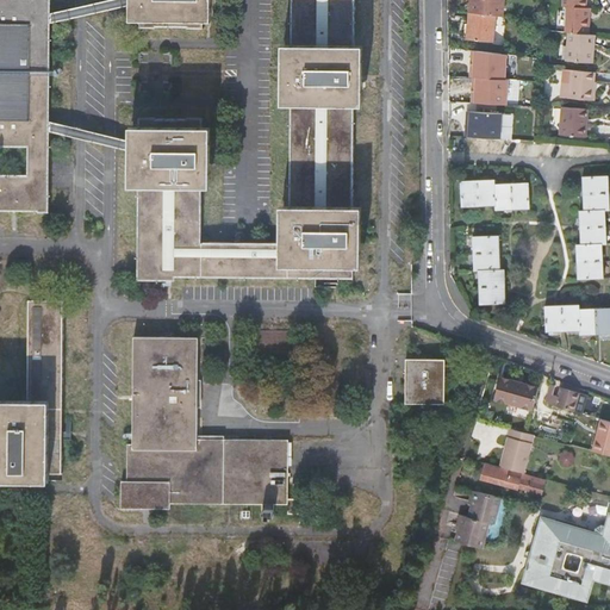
[(0,0),(0,211),(48,212),(49,132),(49,120),(50,22),(50,12),(50,0),(0,0)]
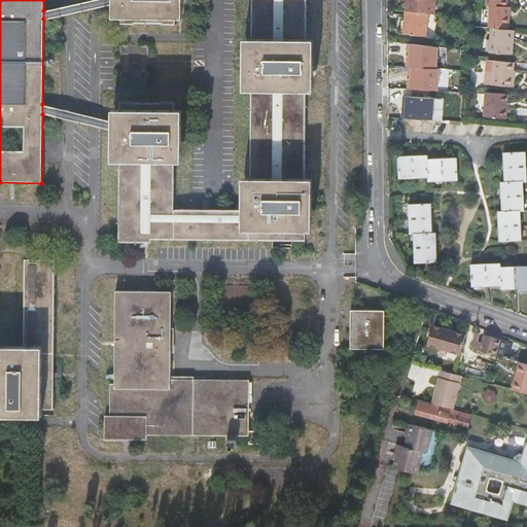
[(121,3),(121,0),(94,0),(69,5),(43,10),(43,19),(69,13),(96,8),(121,3)]
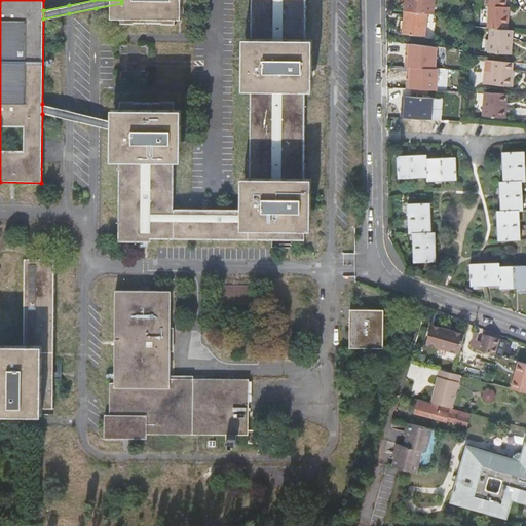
[(119,148),(117,148),(115,242),(143,242),(148,242),(151,242),(151,240),(305,242),(305,218),(303,218),(303,191),(305,191),(306,78),(304,78),(304,51),(306,51),(306,0),(121,0),(121,3),(121,5),(119,5),(119,24),(176,25),(176,0),(250,0),(251,51),(253,51),(252,78),(250,78),(249,190),(252,191),(252,212),(173,210),(174,104),(117,102),(117,121),(119,121),(119,148)]
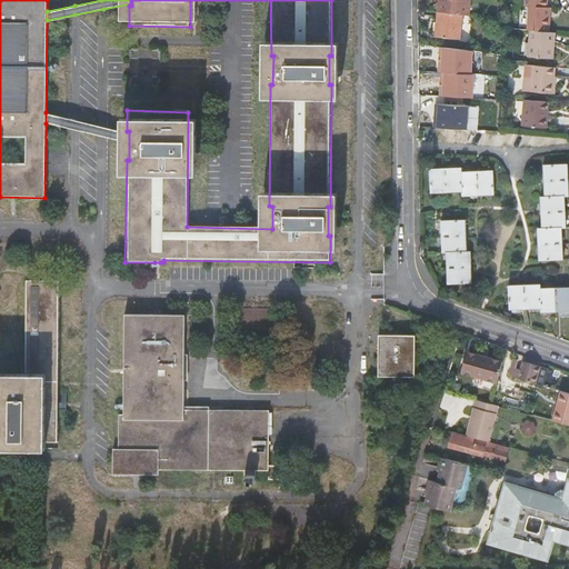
[(440,0),(439,10),(463,13),(470,15),(471,0),(440,0)]
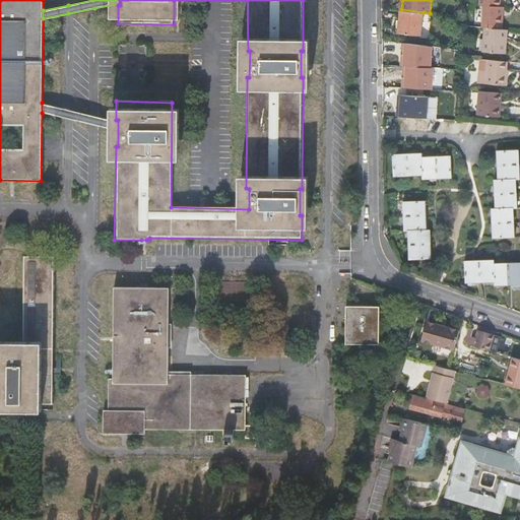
[(484,6),(483,27),(485,27),(504,29),(505,17),(503,16),(504,7),(501,7),(501,0),(481,0),(481,5),(484,6)]
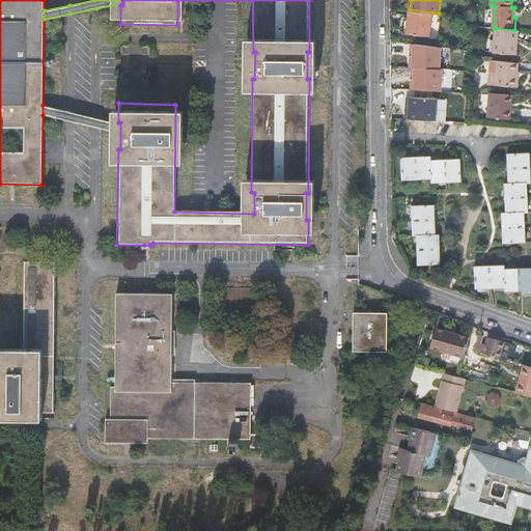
[(432,12),(410,9),(407,33),(429,36),(432,12)]
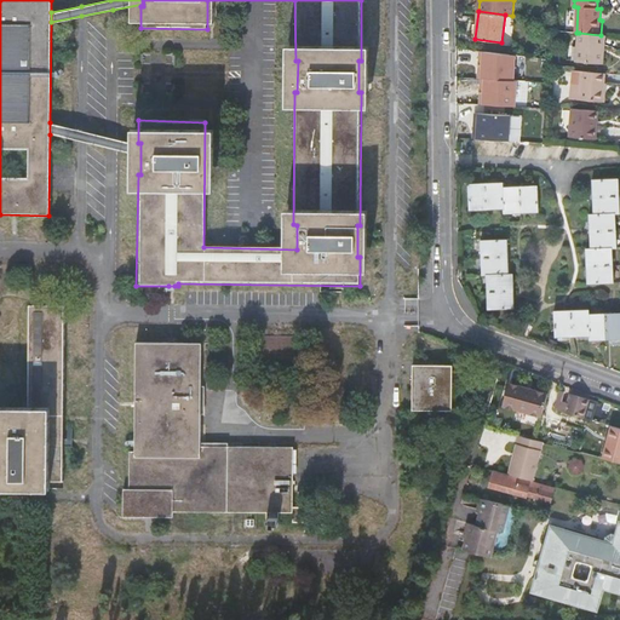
[(604,46),(606,35),(601,35),(579,33),(577,62),(601,64),(602,46),(604,46)]
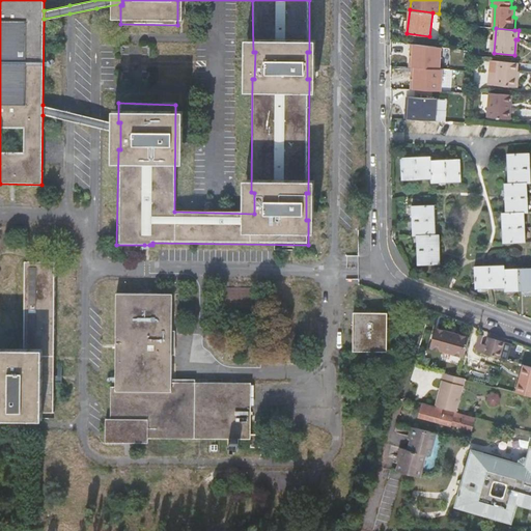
[(443,90),(444,44),(413,43),(412,88),(443,90)]
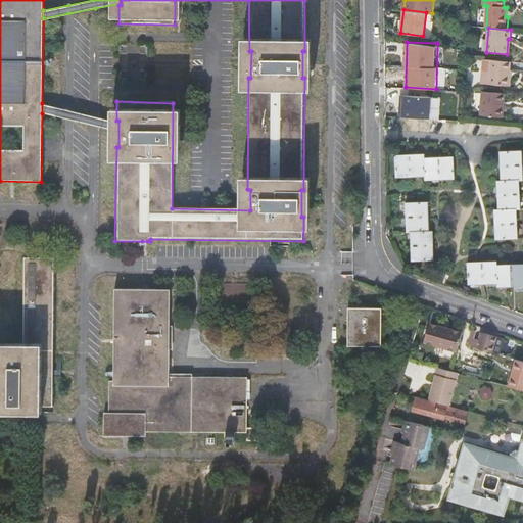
[(509,86),(511,62),(491,60),(489,84),(509,86)]
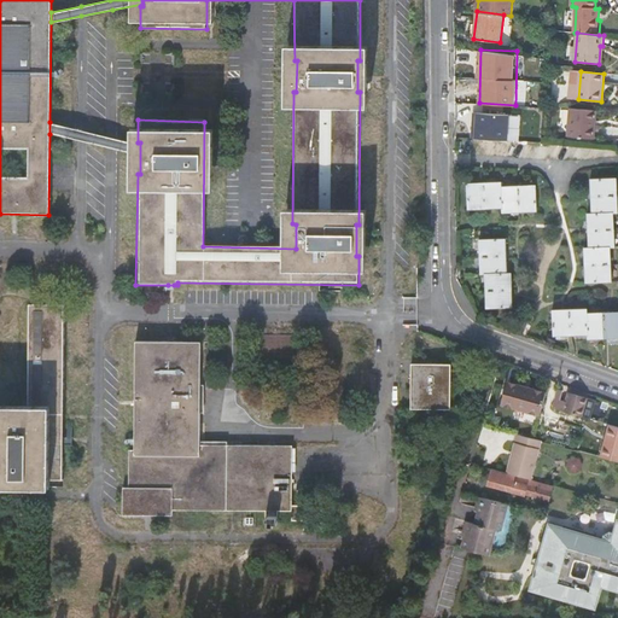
[(595,139),(598,110),(571,108),(569,136),(595,139)]
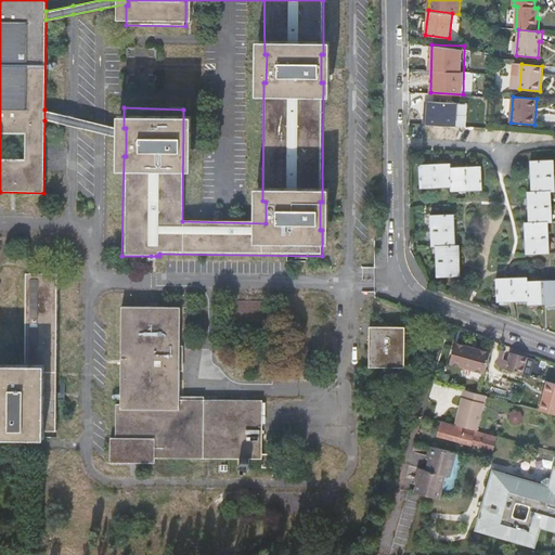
[(426,100),(426,123),(467,124),(468,101),(426,100)]
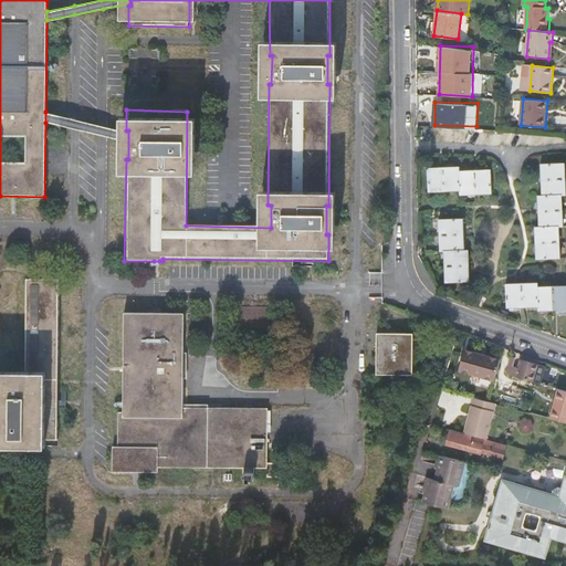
[(536,260),(558,259),(557,242),(557,227),(559,227),(562,227),(561,211),(561,196),(563,196),(565,196),(564,179),(563,164),(542,164),(543,196),(538,197),(540,228),(535,228),(536,260)]
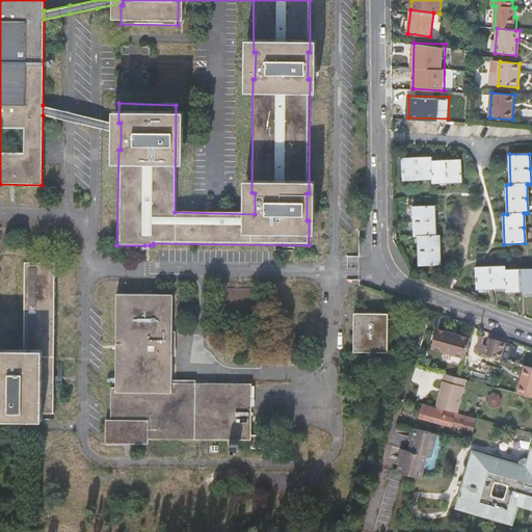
[(463,182),(462,162),(447,163),(432,163),(432,161),(432,159),(418,160),(403,161),(404,181),(433,180),(433,183),(463,182)]
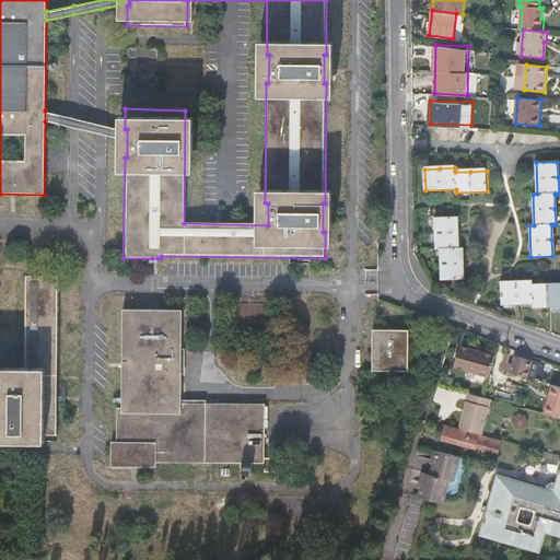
[(443,264),(444,280),(465,279),(464,247),(461,247),(459,217),(438,218),(439,233),(439,248),(441,248),(443,248),(443,264)]
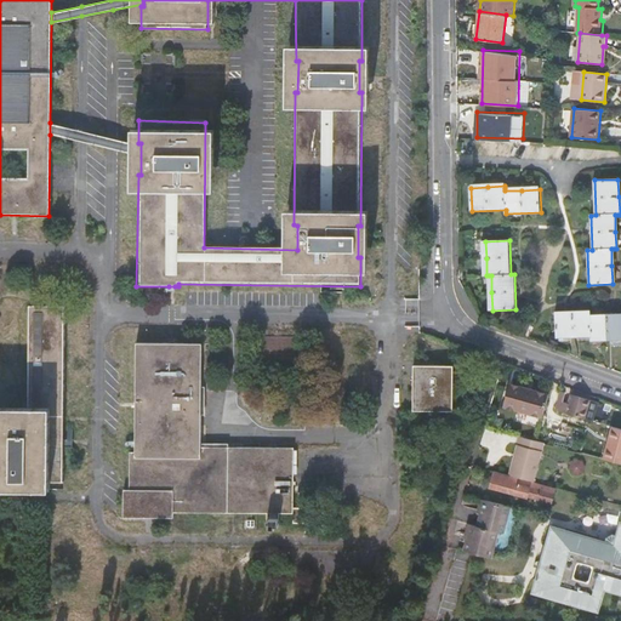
[(63,483),(64,446),(64,440),(66,306),(28,306),(26,419),(4,417),(4,416),(0,415),(0,482),(4,483),(4,479),(35,479),(35,483),(63,483)]
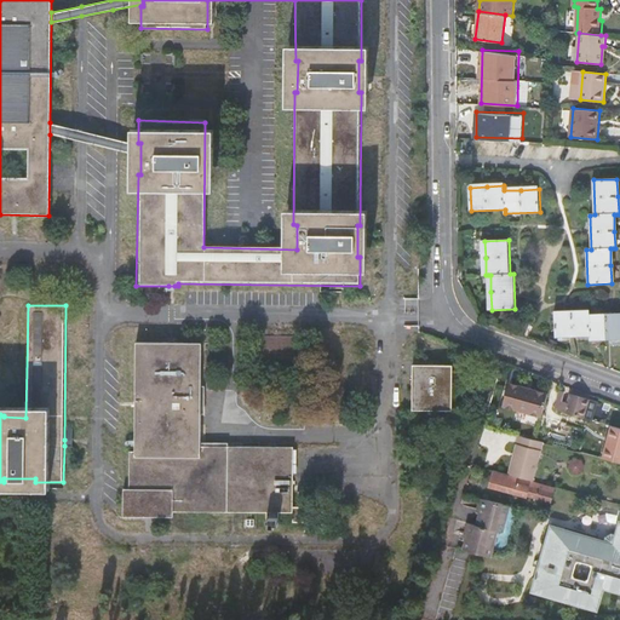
[(619,316),(607,317),(589,317),(589,315),(589,313),(572,314),(555,314),(555,338),(590,337),(590,340),(619,339),(619,316)]
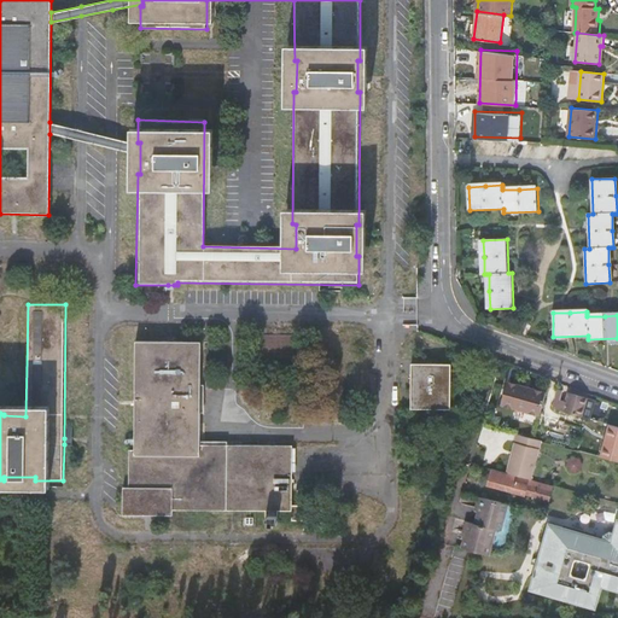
[(304,338),(250,339),(250,378),(304,378),(304,338)]
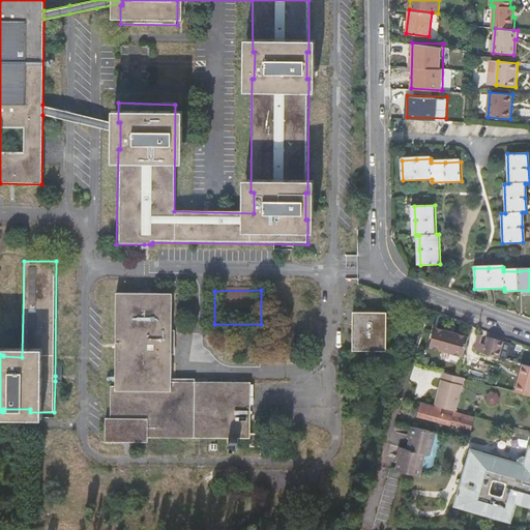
[(251,447),(263,447),(262,437),(251,437),(251,384),(171,383),(172,295),(149,294),(143,294),(116,294),(115,378),(115,383),(114,387),(110,388),(109,419),(106,419),(105,443),(148,443),(148,439),(228,439),(238,439),(251,439),(251,447)]
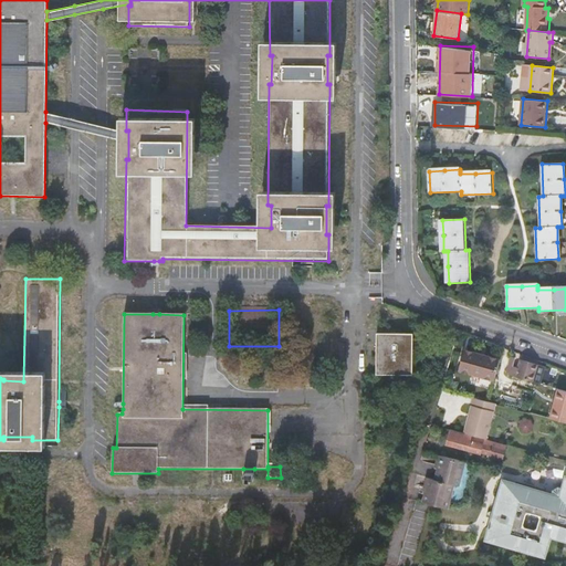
[(376,376),(412,376),(413,334),(376,334),(376,376)]
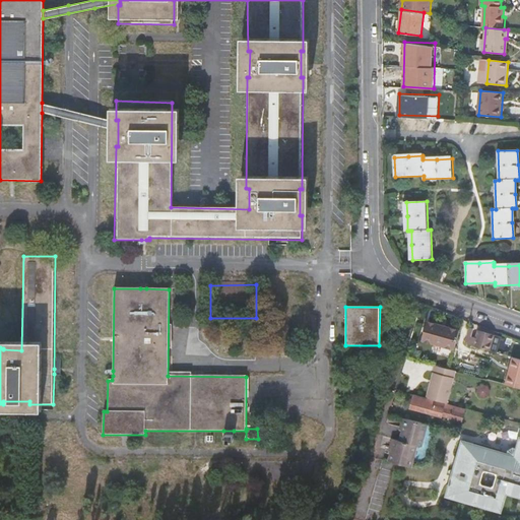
[(428,341),(451,347),(451,345),(456,346),(461,327),(449,324),(448,326),(428,320),(425,332),(423,337),(428,338),(428,341)]
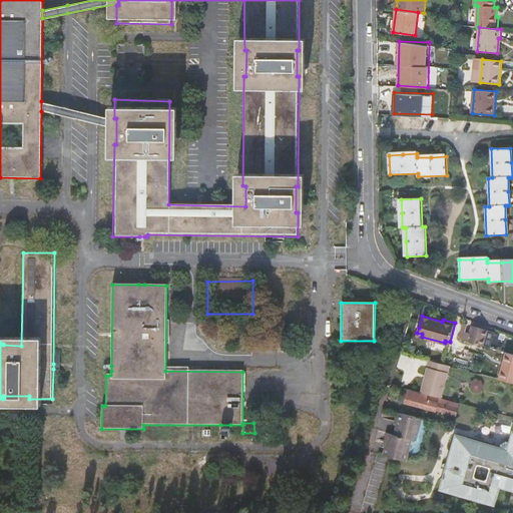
[(469,324),(465,324),(462,333),(463,334),(461,338),(484,344),(488,329),(472,325),(469,335),(466,334),(469,324)]
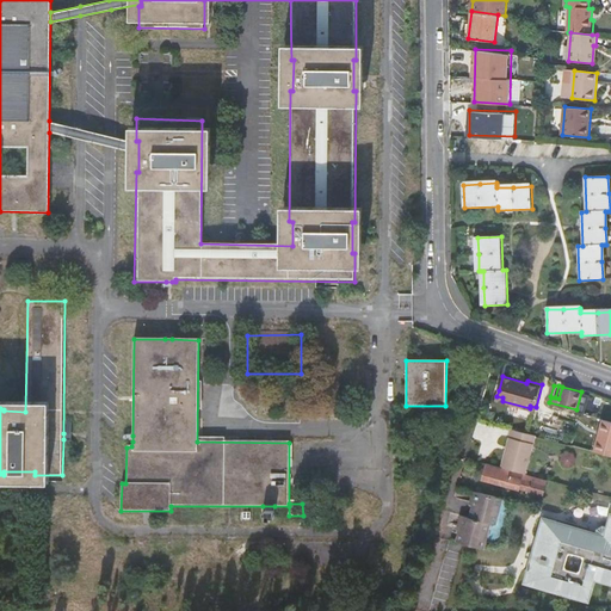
[(584,412),(591,414),(593,407),(596,408),(598,399),(587,396),(584,412)]
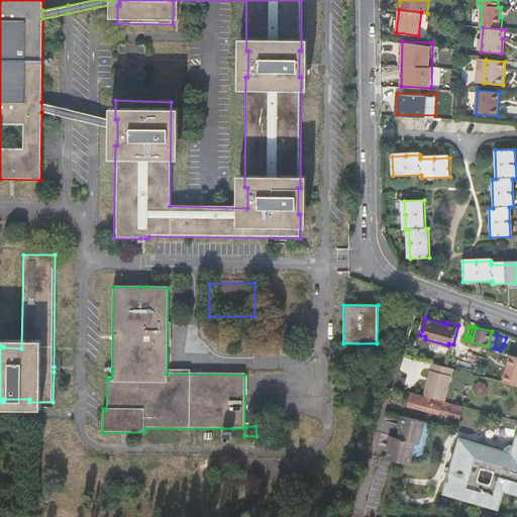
[(516,356),(511,355),(504,382),(516,384),(516,356)]
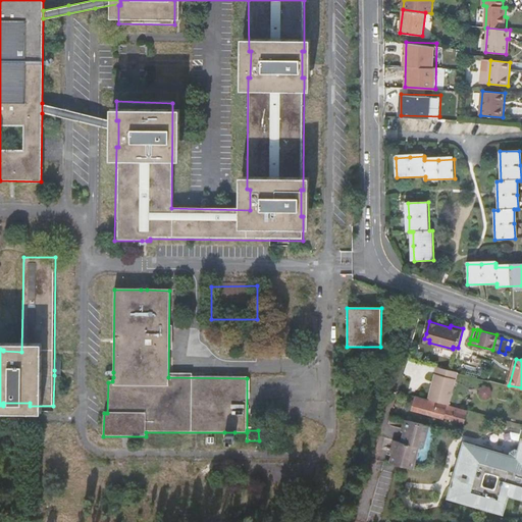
[(432,386),(429,400),(451,405),(459,372),(437,366),(435,374),(438,374),(435,387),(432,386)]
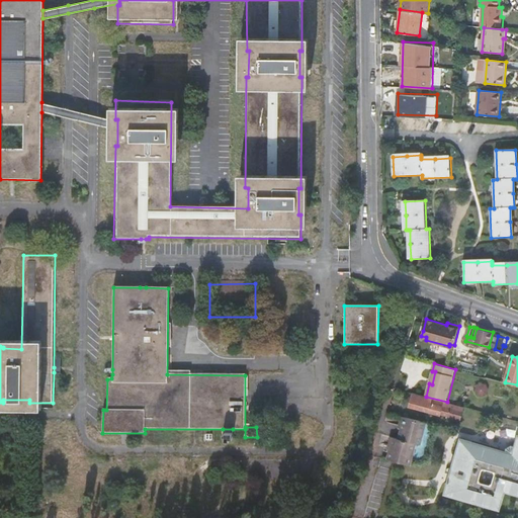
[(483,382),(478,385),(477,391),(479,395),(484,397),(488,394),(490,389),(487,384),(483,382)]
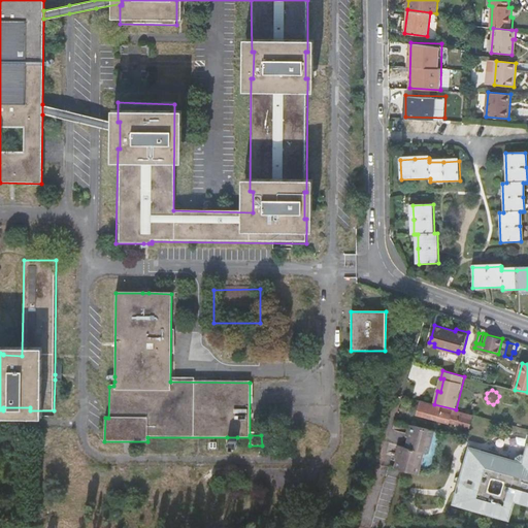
[(434,404),(421,400),(418,415),(450,424),(451,422),(458,424),(457,426),(463,427),(463,426),(470,428),(473,415),(456,409),(434,404)]
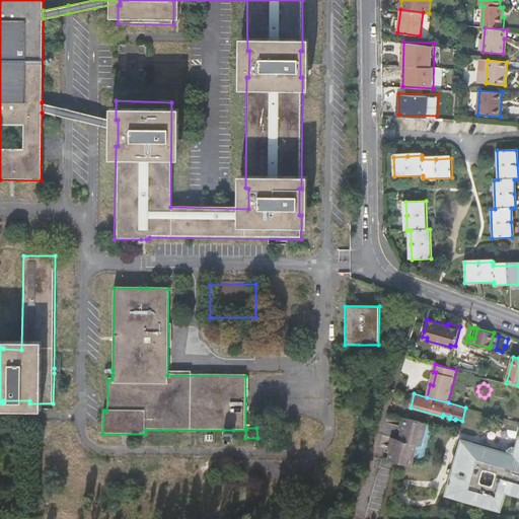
[(406,418),(402,432),(400,439),(418,444),(423,445),(429,423),(406,418)]
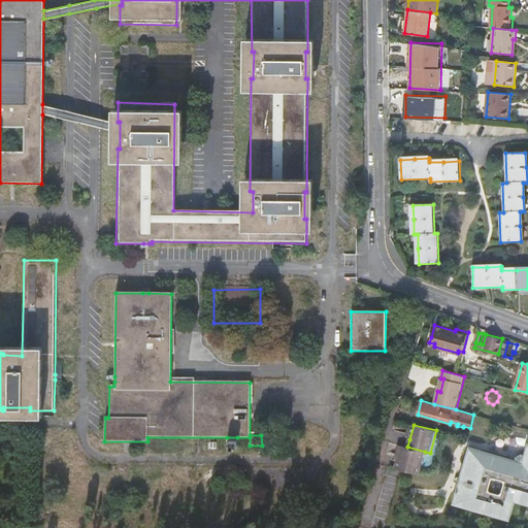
[(479,433),(470,431),(468,439),(476,441),(480,442),(482,436),(479,435),(479,433)]
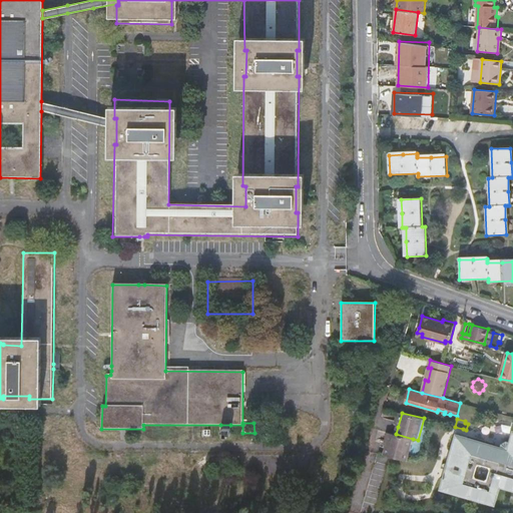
[(227,439),(227,437),(231,437),(231,433),(230,430),(220,430),(220,434),(222,434),(222,439),(227,439)]
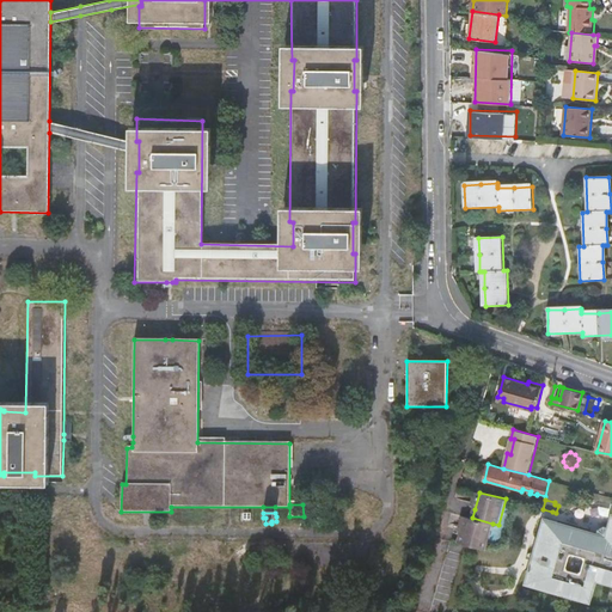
[(461,534),(460,543),(465,544),(479,548),(487,550),(493,524),(472,518),(466,516),(461,534)]
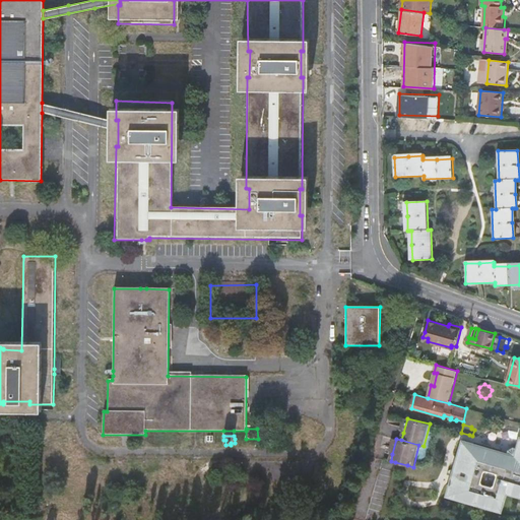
[(519,441),(518,447),(519,447),(519,448),(518,457),(509,454),(474,445),(475,443),(463,440),(460,452),(462,452),(450,496),(503,510),(509,492),(519,495),(519,441)]
